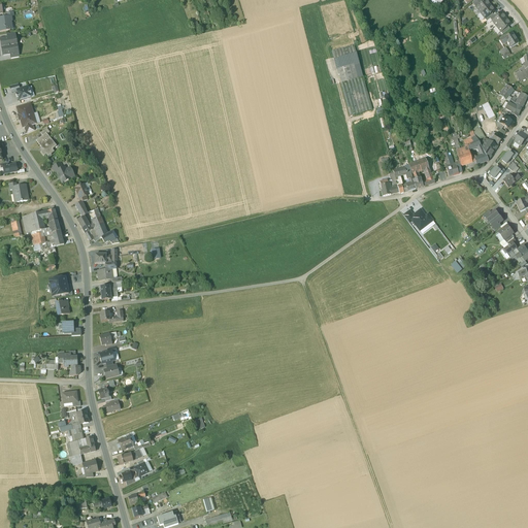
[(484,2),(476,8),(481,13),(490,6),(486,0),(484,2)]
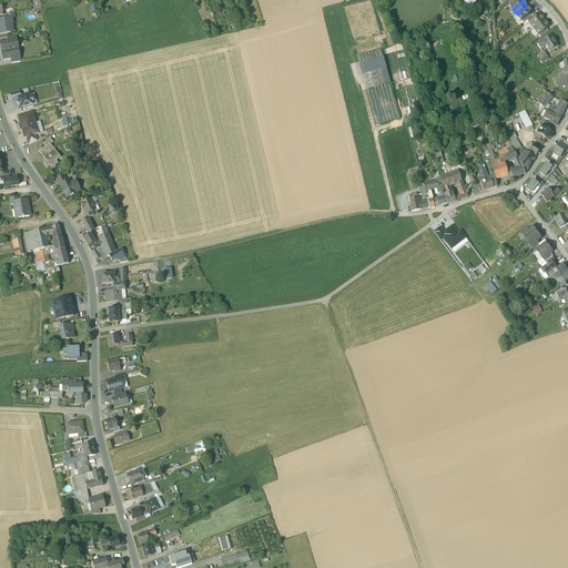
[(529,10),(527,7),(517,14),(521,21),(529,14),(531,12),(530,10),(529,10)]
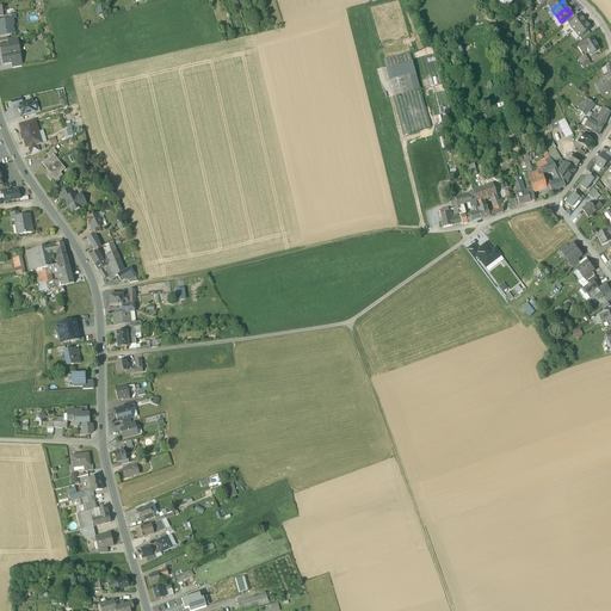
[(578,18),(569,25),(574,31),(586,23),(580,16),(578,18)]
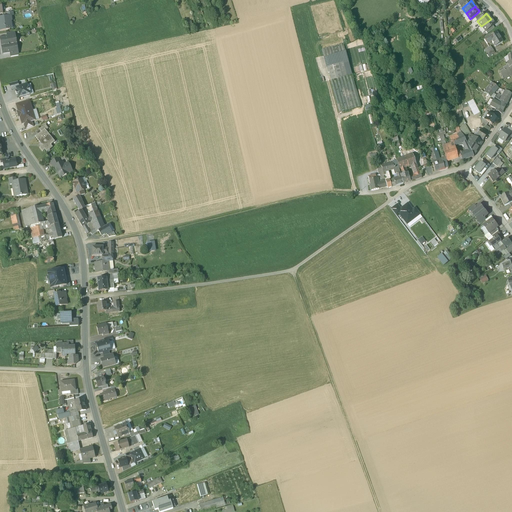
[(7,16),(0,17),(0,31),(10,30),(9,22),(12,21),(11,16),(7,16)]
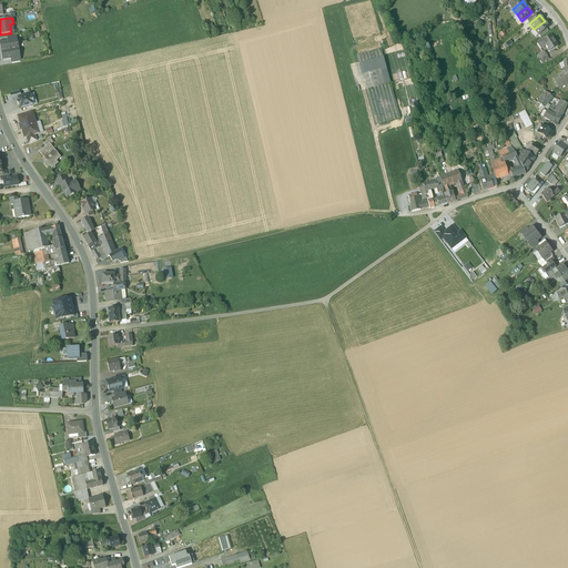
[(545,21),(534,29),(538,36),(547,29),(549,27),(545,21)]
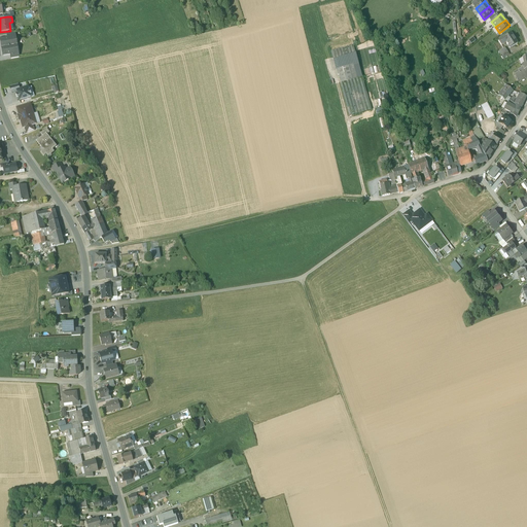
[(511,34),(503,38),(505,43),(506,43),(510,48),(517,43),(511,34)]
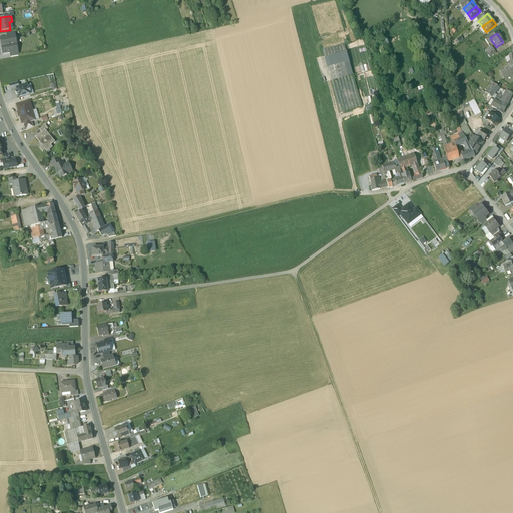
[(8,38),(1,39),(1,43),(2,43),(3,43),(3,45),(2,46),(13,44),(13,41),(14,41),(14,37),(8,38)]
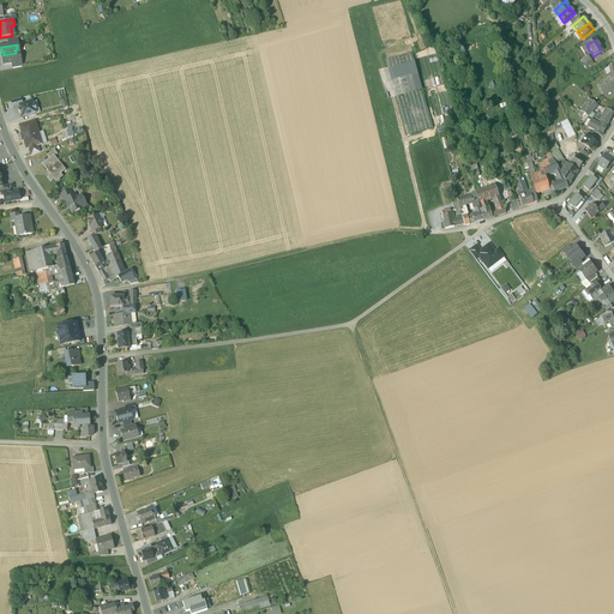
[(16,53),(2,55),(2,56),(4,58),(5,60),(4,60),(2,60),(4,65),(12,64),(19,62),(19,61),(18,56),(17,58),(16,53)]
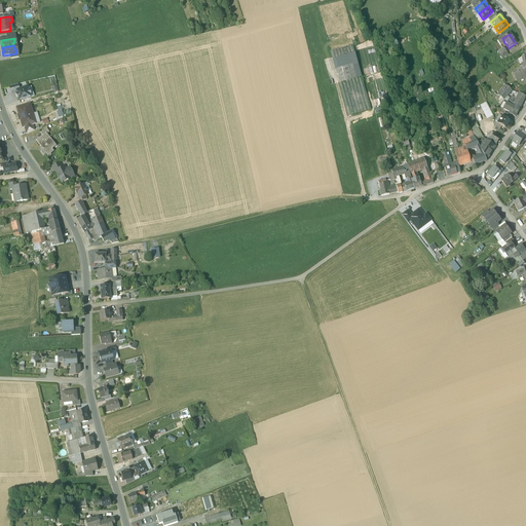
[(503,47),(497,52),(501,59),(509,54),(503,47)]
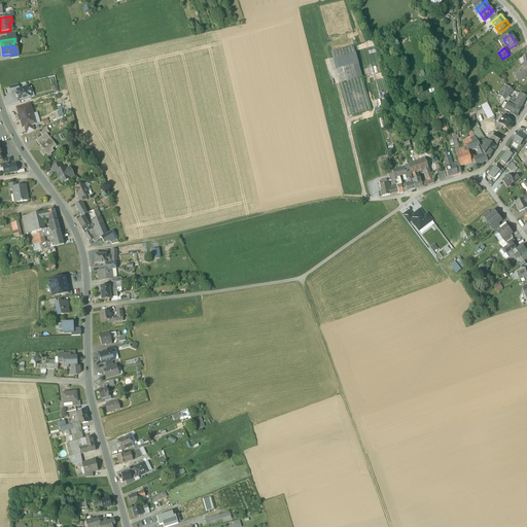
[(372,110),(356,54),(334,60),(349,116),(372,110)]
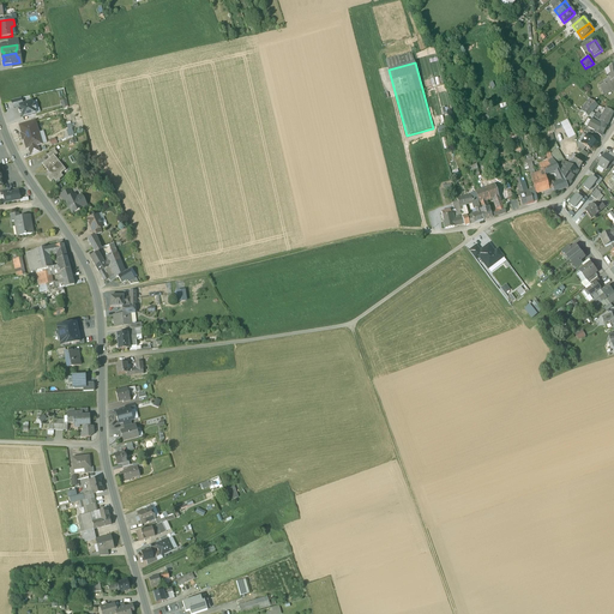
[(611,79),(602,83),(602,84),(599,85),(601,91),(613,84),(613,79),(611,82),(611,79)]
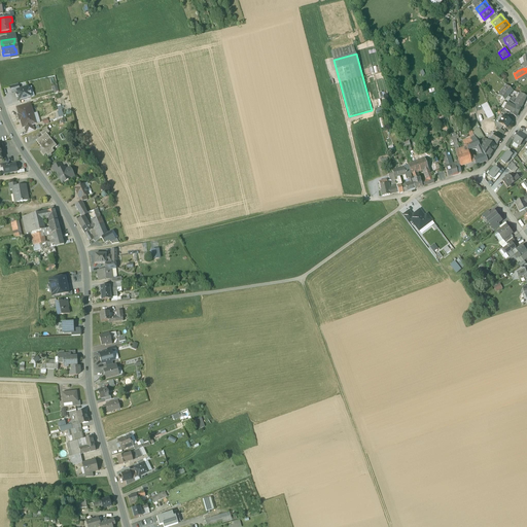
[(526,72),(516,78),(518,81),(526,76),(526,72)]
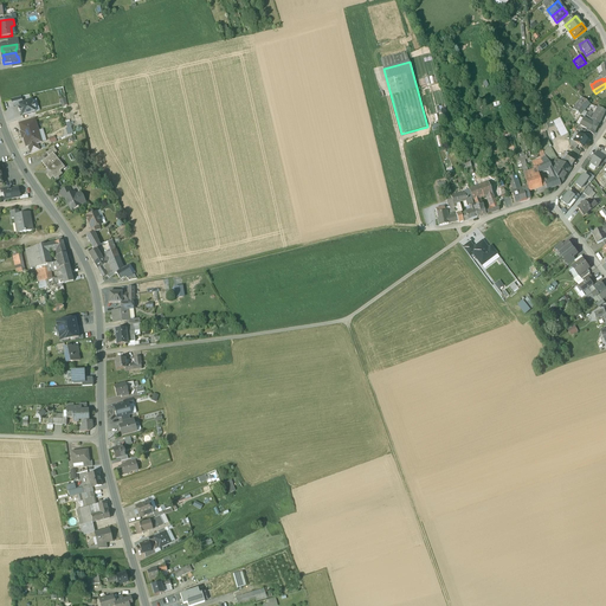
[(18,105),(23,104),(20,97),(11,101),(13,107),(18,105)]
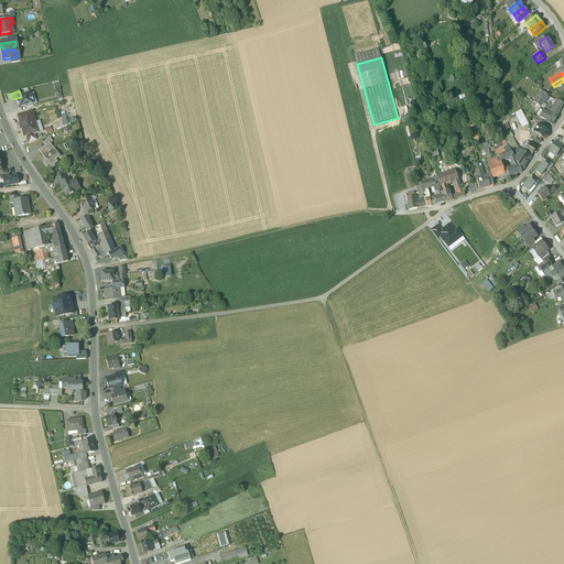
[(548,97),(543,93),(537,100),(542,105),(546,98),(548,97)]
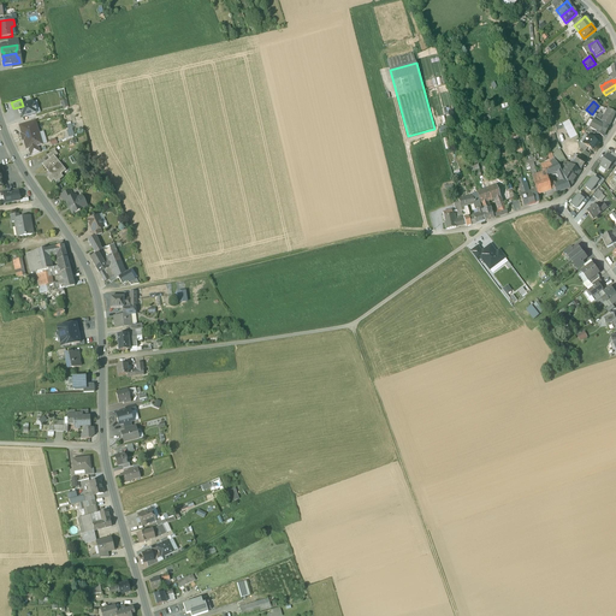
[(36,114),(33,104),(23,106),(18,107),(22,119),(36,114)]
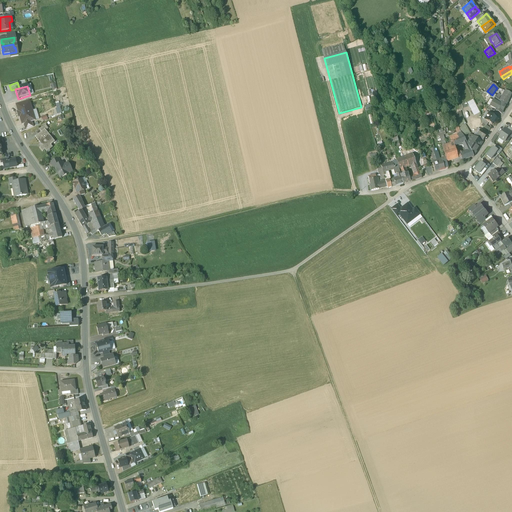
[(510,97),(504,94),(503,95),(501,98),(500,100),(501,100),(500,101),(501,102),(506,104),(510,97)]
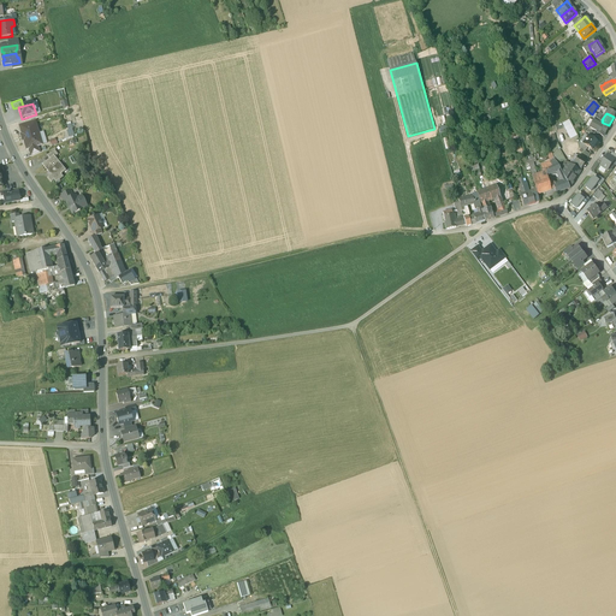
[(35,122),(19,126),(28,149),(39,147),(42,144),(35,122)]
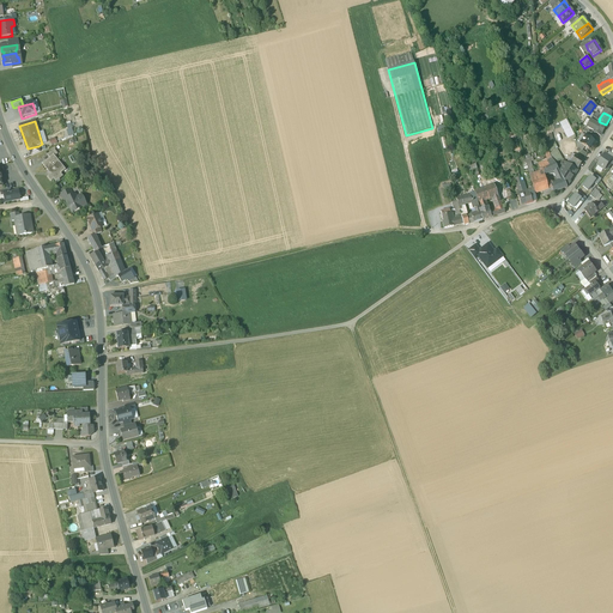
[(600,122),(598,125),(590,121),(587,127),(594,132),(594,133),(600,137),(606,125),(600,122)]
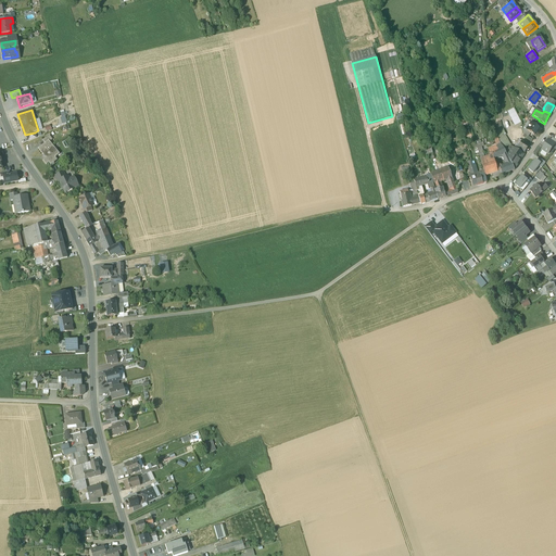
[(520,122),(516,112),(510,115),(516,124),(520,122)]
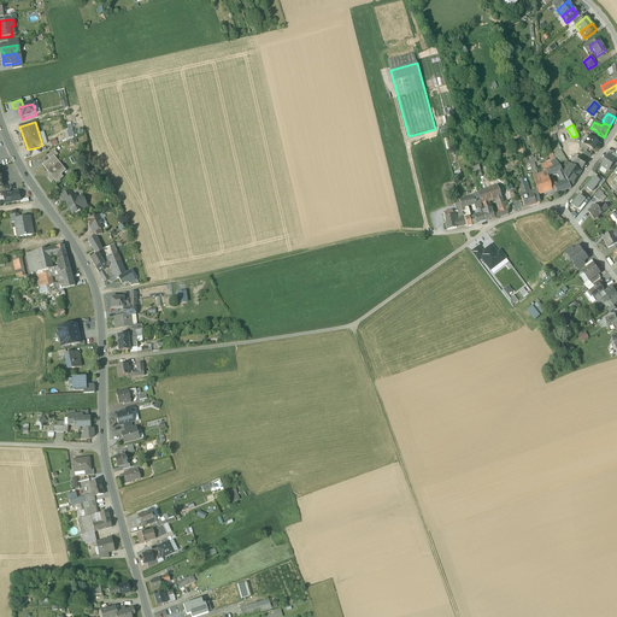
[(600,144),(589,136),(585,144),(583,145),(589,148),(593,151),(595,147),(597,148),(600,144)]
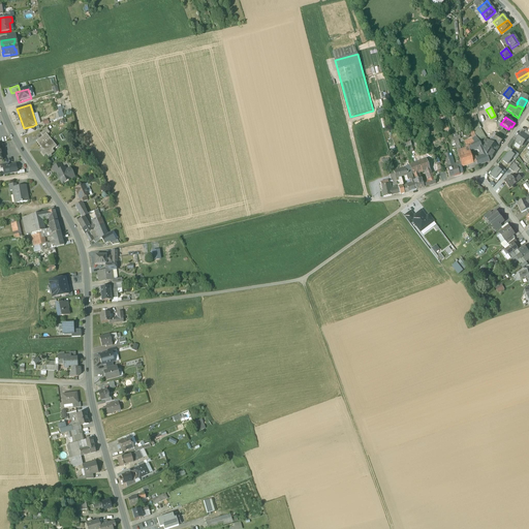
[(35,131),(33,126),(24,128),(26,134),(35,131)]
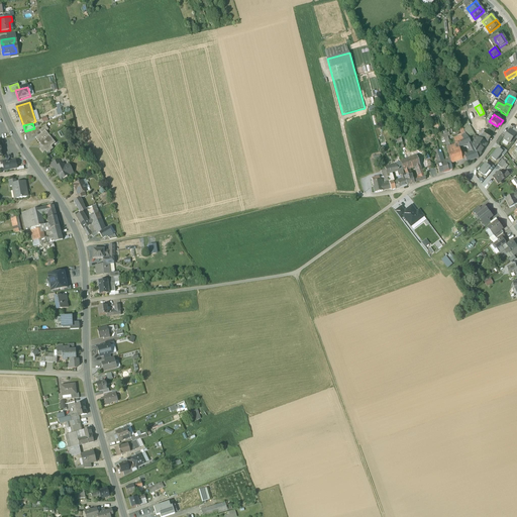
[(496,130),(487,124),(486,127),(494,133),(496,130)]
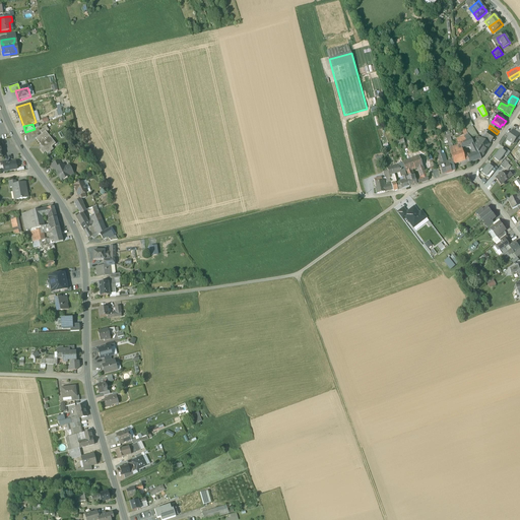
[(513,131),(507,139),(513,144),(519,135),(513,131)]
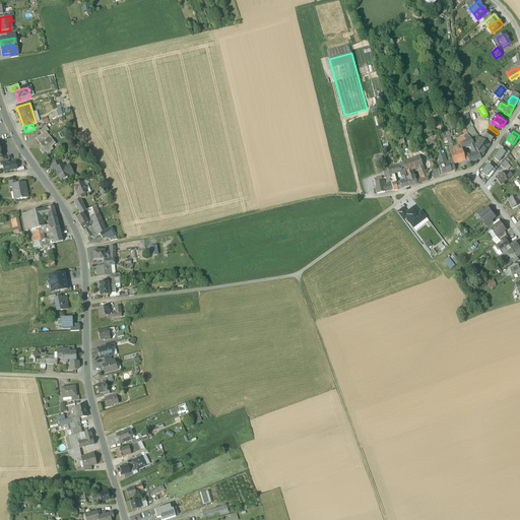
[(47,133),(46,132),(42,134),(36,139),(43,148),(40,150),(44,154),(46,152),(48,154),(51,152),(49,149),(56,144),(47,133)]
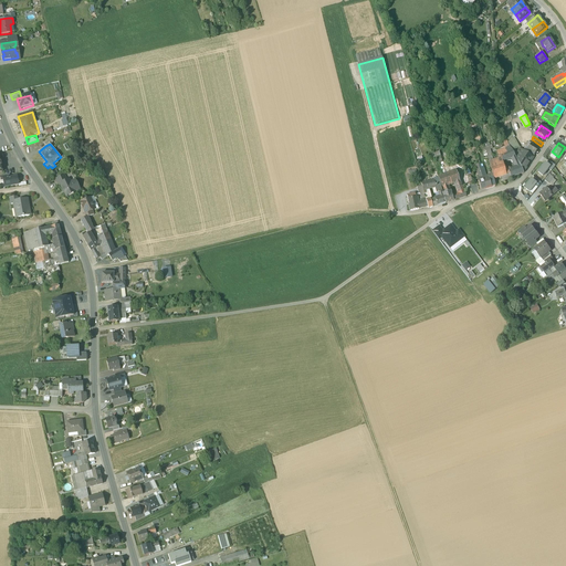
[(538,148),(531,144),(526,150),(534,156),(538,148)]
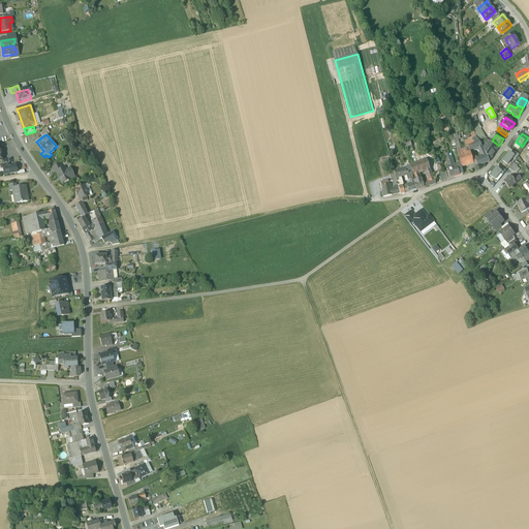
[(464,142),(465,147),(468,146),(471,145),(478,142),(476,136),(464,142)]
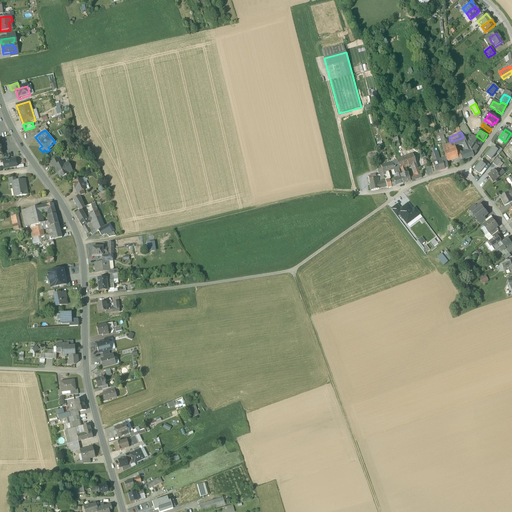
[(482,142),(471,135),(470,135),(468,138),(471,139),(469,142),(467,143),(468,146),(470,150),(473,156),(482,142)]
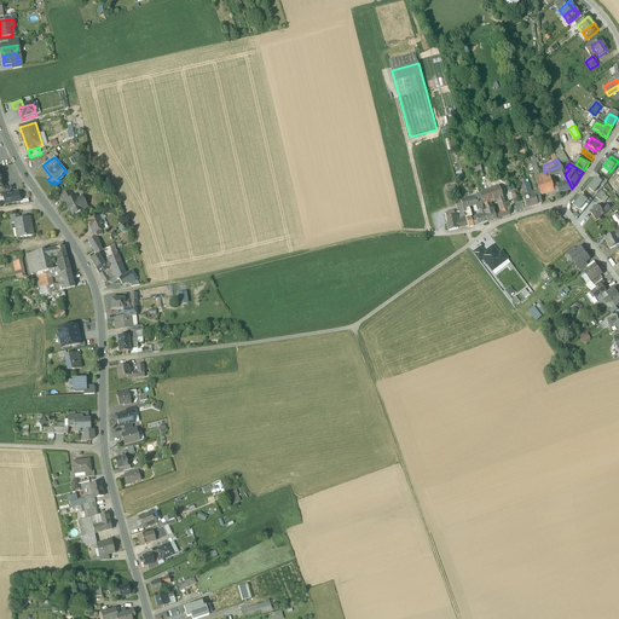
[(560,166),(551,169),(548,171),(544,172),(544,175),(539,177),(534,177),(536,183),(550,179),(549,177),(553,175),(559,173),(563,171),(560,166)]
